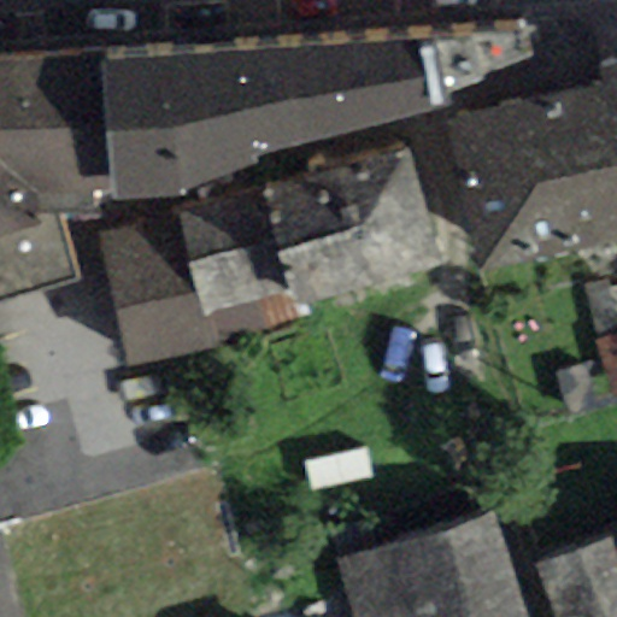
[(523,25),(98,47),(110,201),(182,200),(181,191),(256,168),(251,157),(536,87),(523,25)]
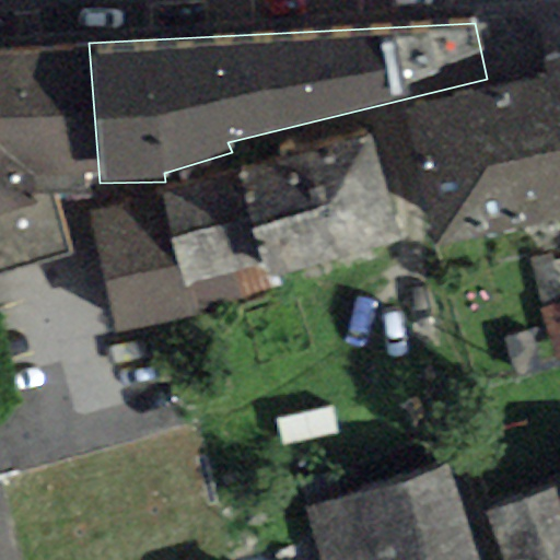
[(89,43),(0,49),(0,271),(69,254),(53,193),(100,183),(89,43)]
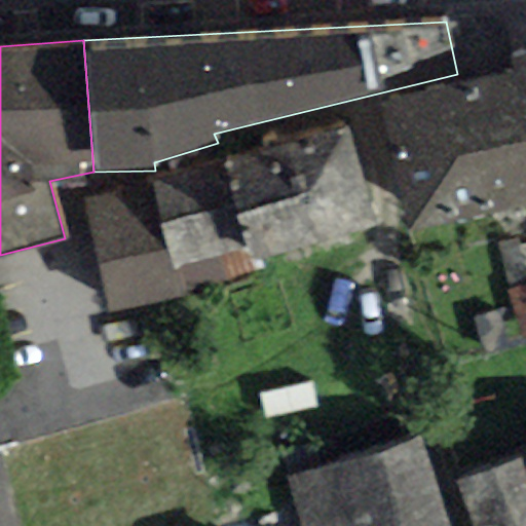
[(525,52),(512,55),(515,73),(525,127),(525,52)]
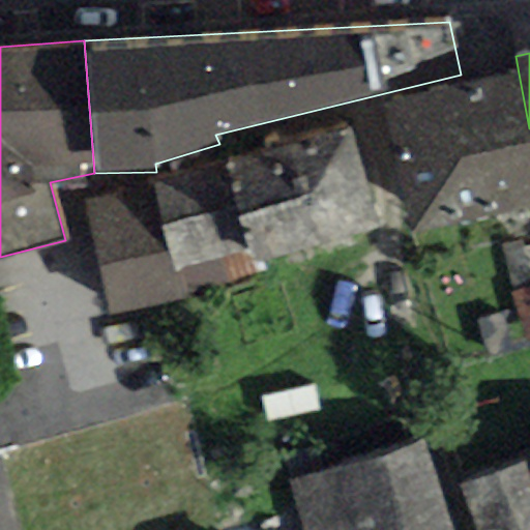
[(529,128),(519,74),(383,104),(411,233),(529,206),(529,128)]
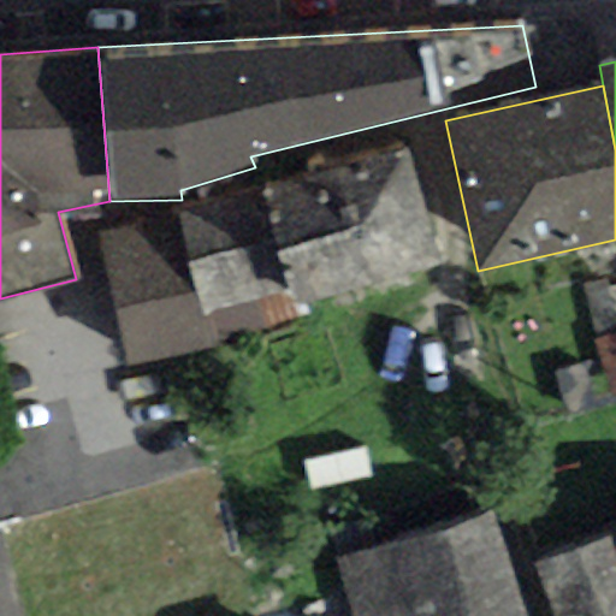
[(178,218),(96,237),(128,369),(300,329),(294,301),(443,266),(412,135),(311,159),(315,176),(264,188),(176,208),(178,218)]
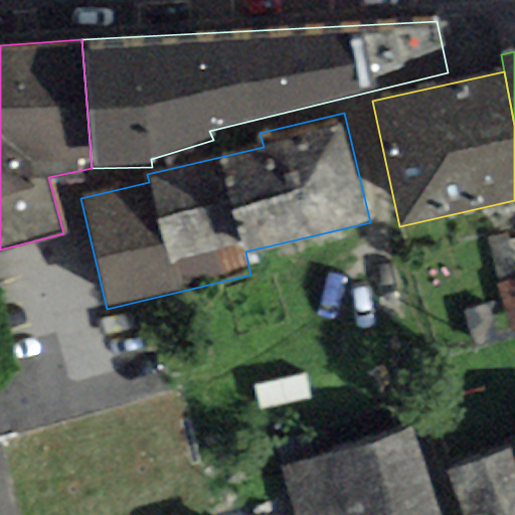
[(436,514),(411,431),(281,467),(294,514),(436,514)]
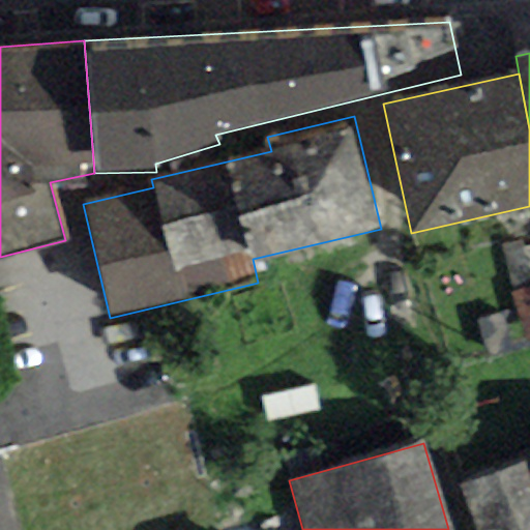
[(529,529),(529,459),(460,486),(477,529),(529,529)]
